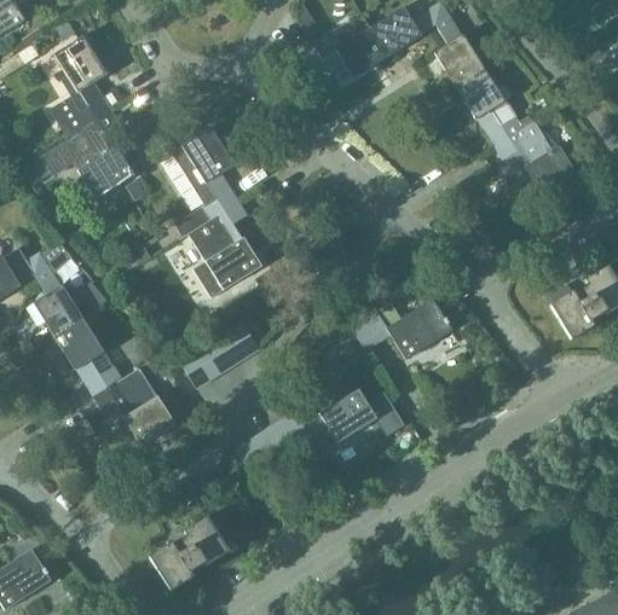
[(0,0),(0,34),(26,19),(17,5),(24,0),(0,0)]
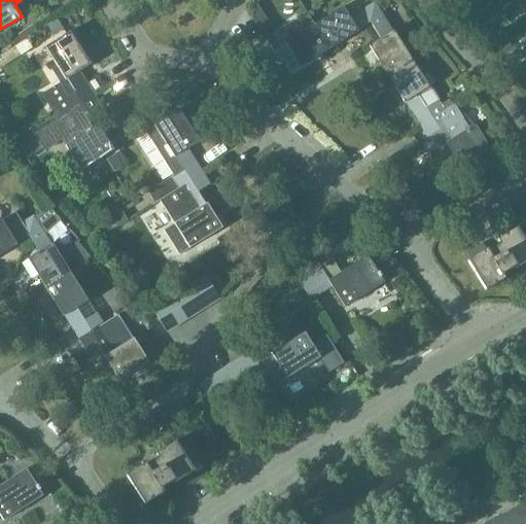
[(380,0),(385,8),(393,2),(392,0),(380,0)]
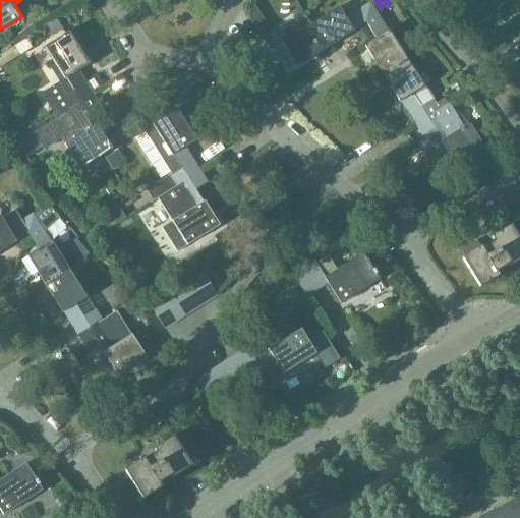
[(354,27),(366,20),(364,16),(376,9),(371,2),(370,1),(346,16),(339,5),(311,22),(327,47),(355,30),(354,27)]
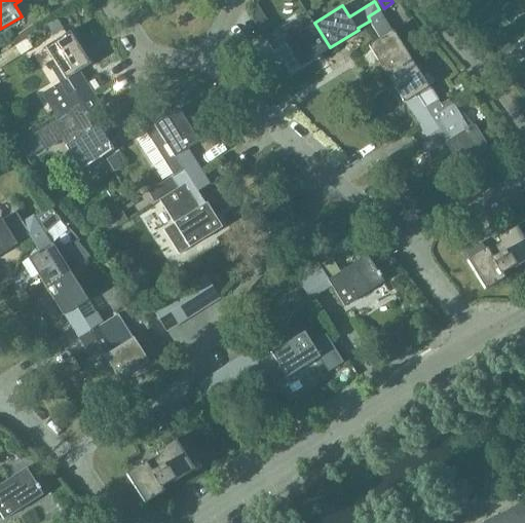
[(369,43),(386,72),(411,58),(394,28),(392,29),(375,2),(379,9),(368,16),(370,21),(380,36),(369,43)]
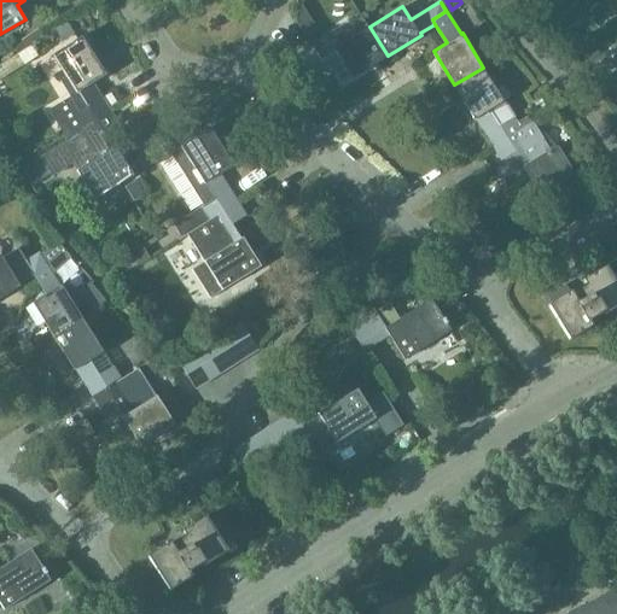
[(303,6),(300,23),(306,33),(318,25),(304,5),(303,6)]
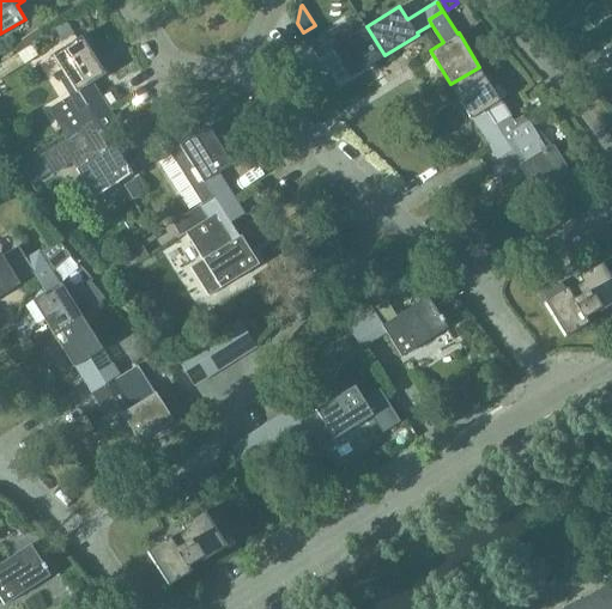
[(68,19),(55,26),(62,38),(76,30),(68,19)]
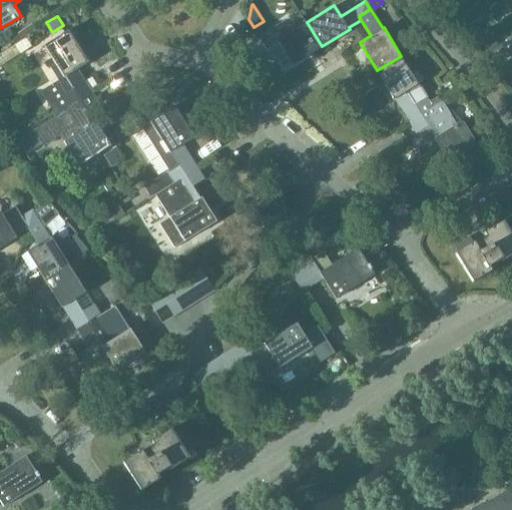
[(294,64),(322,46),(307,22),(279,40),(280,41),(268,48),(261,37),(249,44),(264,67),(287,52),(294,64)]
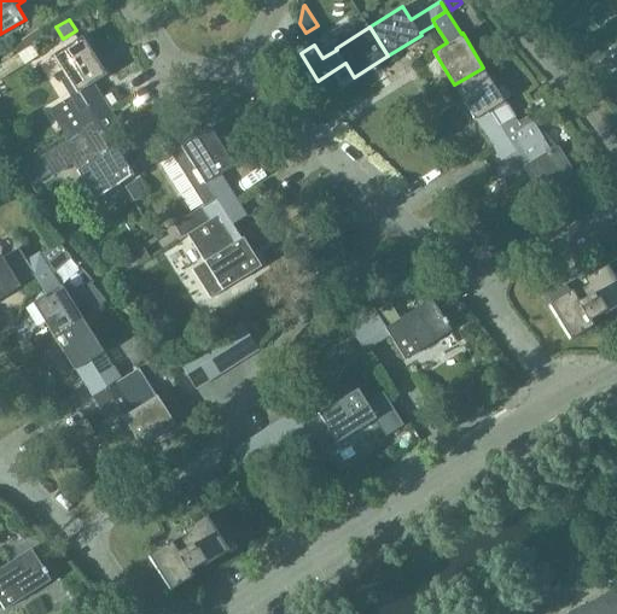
[(79,120),(83,128),(111,110),(94,82),(108,74),(83,35),(54,53),(77,91),(65,99),(57,104),(69,124),(79,120)]
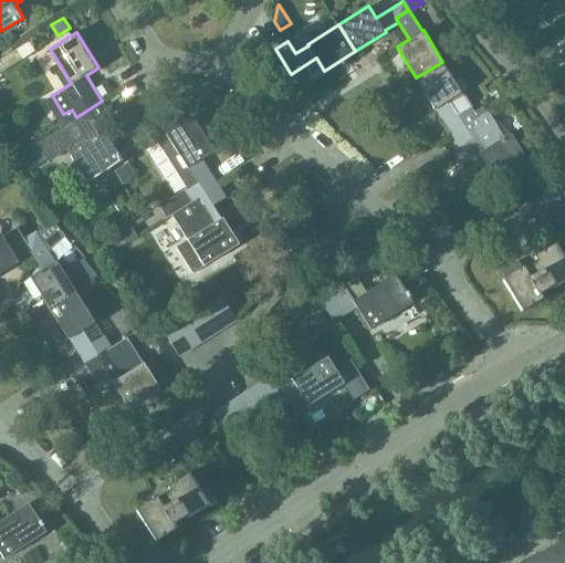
[(35,34),(17,45),(24,58),(43,45),(35,34)]
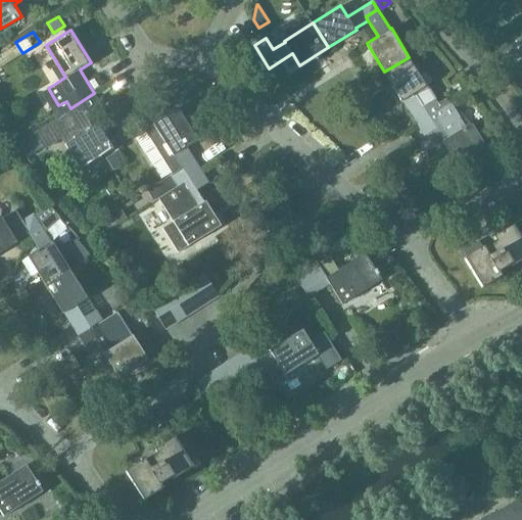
[(257,75),(269,68),(254,45),(243,52),(257,75)]
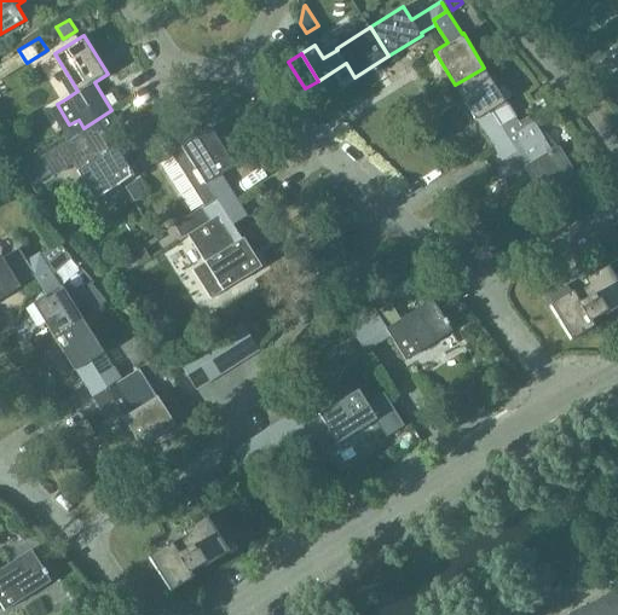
[(478,117),(496,146),(524,128),(515,114),(514,115),(504,100),(484,68),(455,85),(477,119),(478,117)]
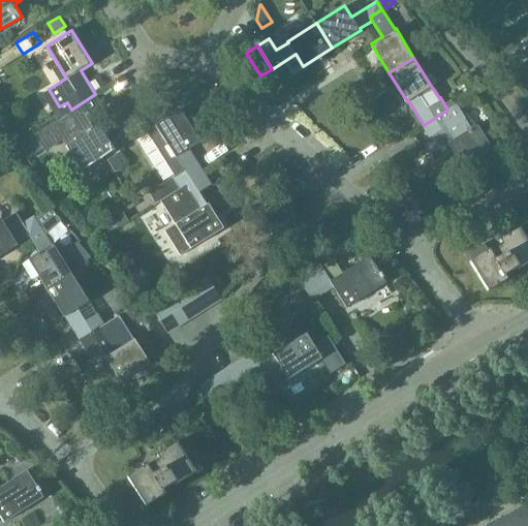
[(95,94),(71,110),(85,132),(66,145),(82,169),(115,149),(99,124),(98,125),(90,113),(102,105),(95,94)]
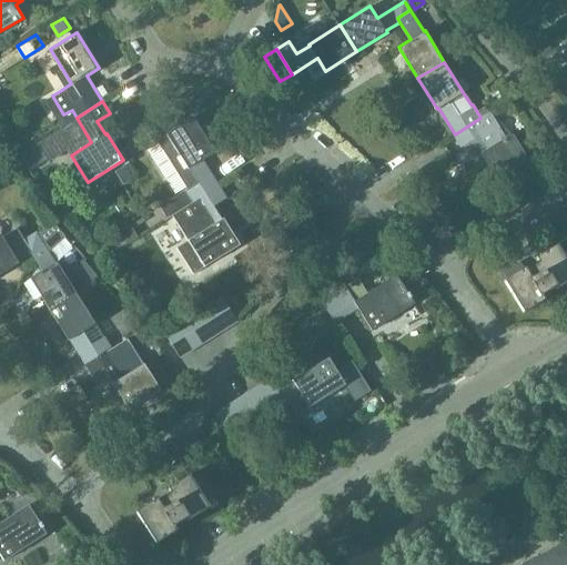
[(481,118),(455,134),(462,145),(475,138),(483,151),(482,152),(498,179),(529,159),(513,132),(493,111),(481,118)]
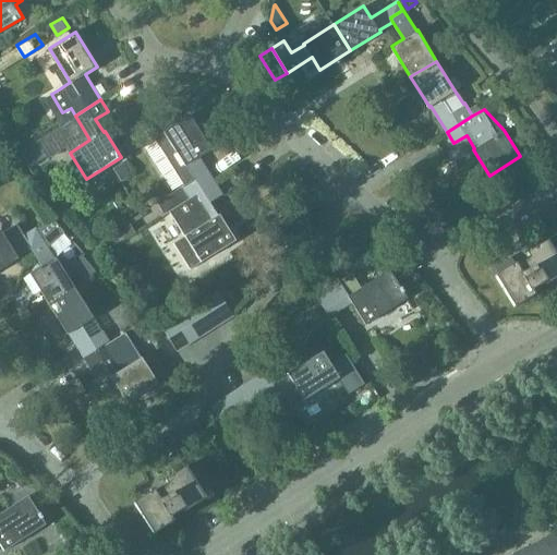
[(182,185),(190,197),(216,182),(209,171),(200,157),(213,148),(190,115),(155,136),(185,184),(182,185)]
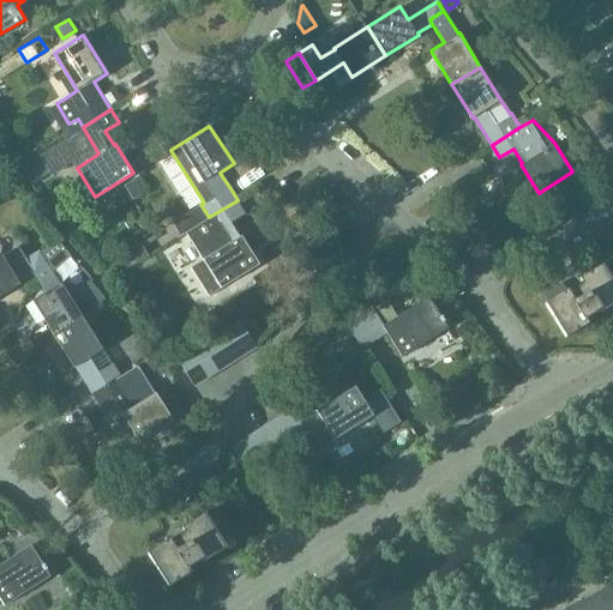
[(124,185),(133,199),(145,192),(136,177),(124,185)]
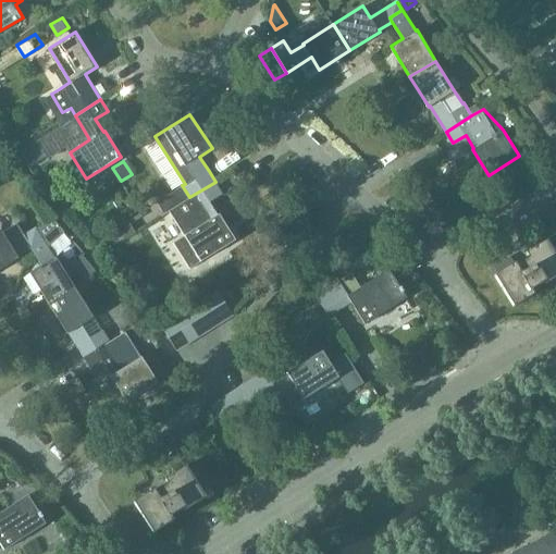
[(222,193),(215,182),(189,197),(170,210),(185,235),(174,242),(189,268),(236,238),(220,212),(219,213),(210,200),(222,193)]
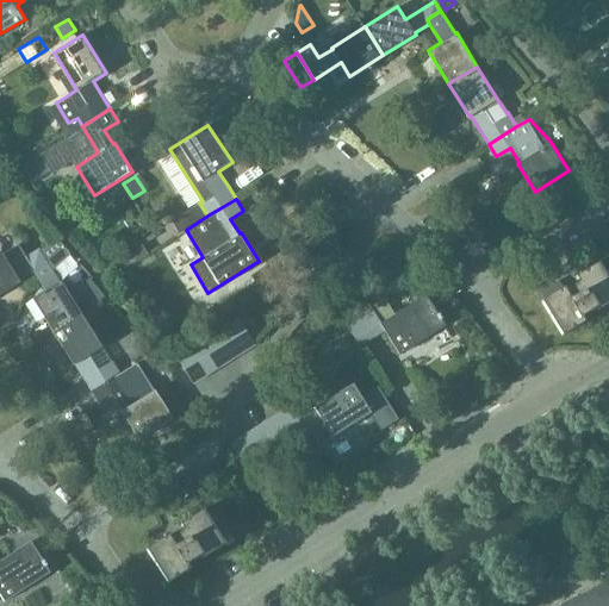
[(118,255),(125,267),(149,251),(141,241),(118,255)]
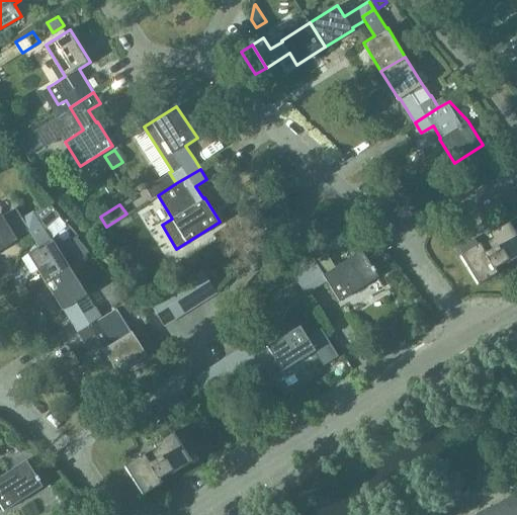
[(29,230),(27,226),(38,219),(33,211),(34,211),(33,210),(8,226),(2,215),(0,216),(0,250),(18,239),(17,238),(29,230)]
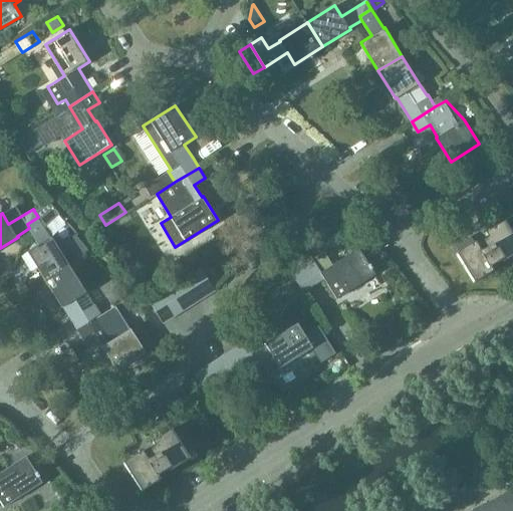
[(28,251),(45,279),(69,264),(52,236),(51,236),(34,210),(33,210),(38,217),(27,224),(29,228),(39,244),(28,251)]
